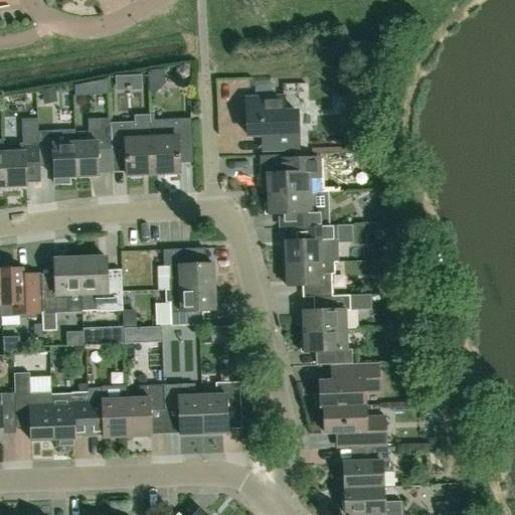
[(187,79),(188,72),(182,67),(175,70),(174,78),(180,82),(187,79)]
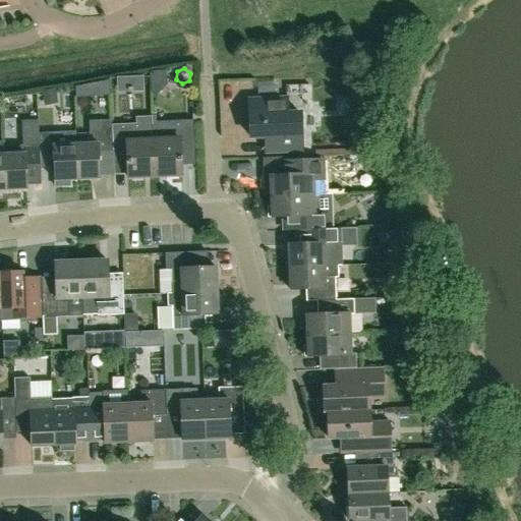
[(43,108),(56,106),(54,92),(41,94),(43,108)]
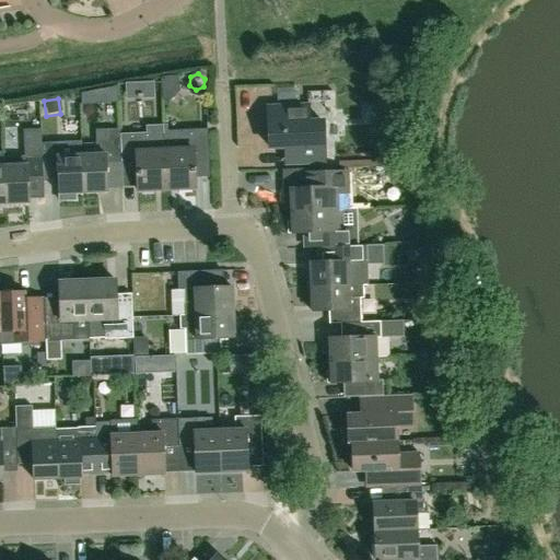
[(308,123),(307,106),(268,107),(269,148),(293,147),(293,163),(324,162),(323,121),(308,123)]
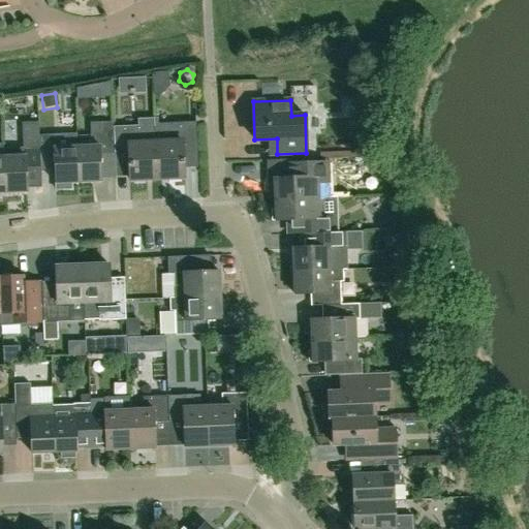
[(130,181),(157,179),(155,143),(155,126),(154,118),(137,119),(138,127),(114,128),(115,166),(129,166),(130,181)]
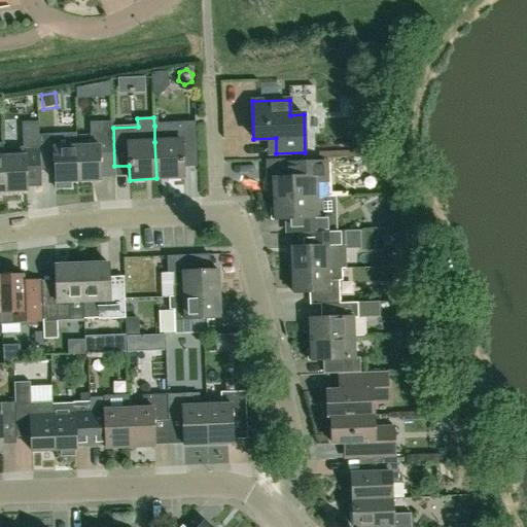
[(78,182),(101,181),(100,153),(113,152),(112,121),(90,123),(91,145),(77,146),(78,182)]
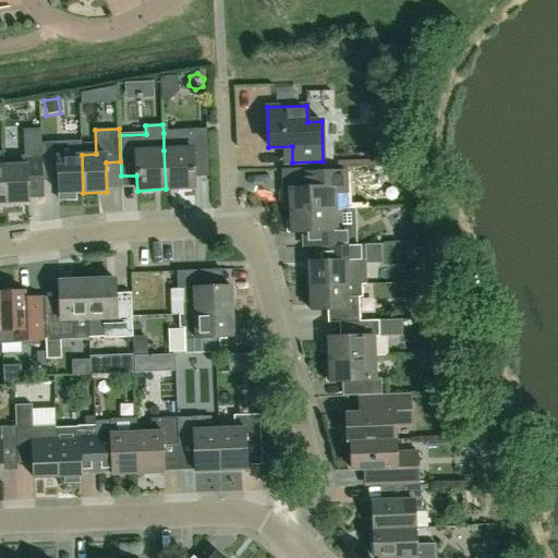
[(166,189),(194,187),(193,156),(208,155),(207,131),(164,133),(164,150),(166,189)]
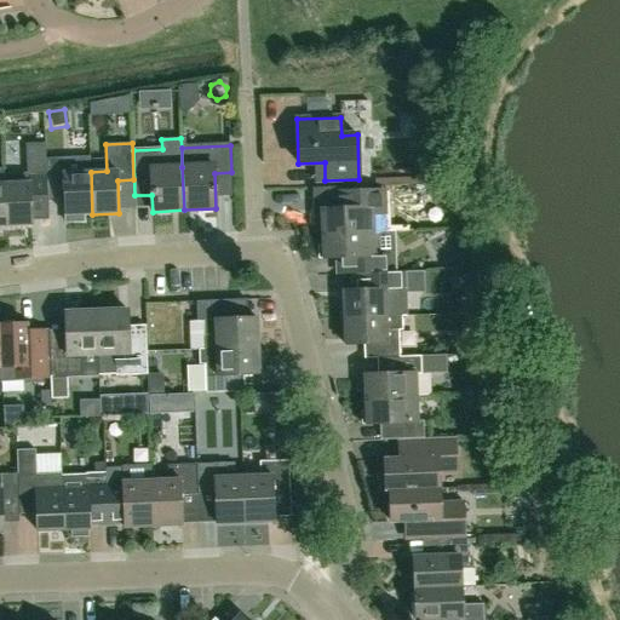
[(84,214),(92,214),(91,172),(90,156),(46,159),(46,172),(47,181),(64,179),(65,223),(84,222),(84,214)]
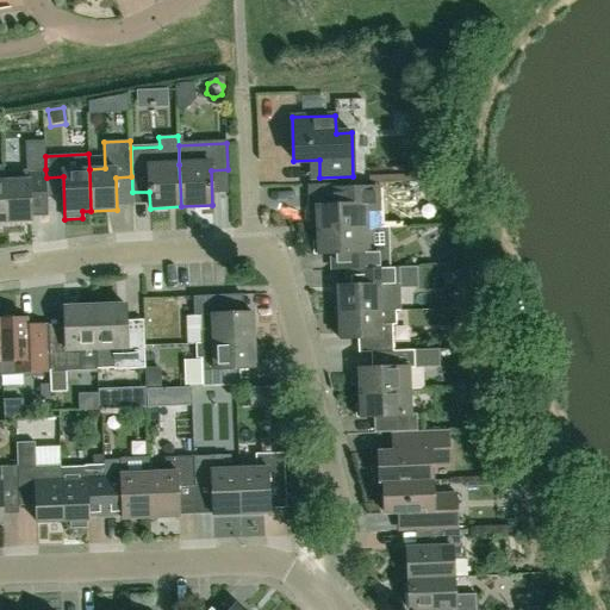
[(31,222),(31,217),(48,217),(47,191),(47,178),(45,169),(29,170),(12,170),(2,172),(4,181),(5,223),(31,222)]
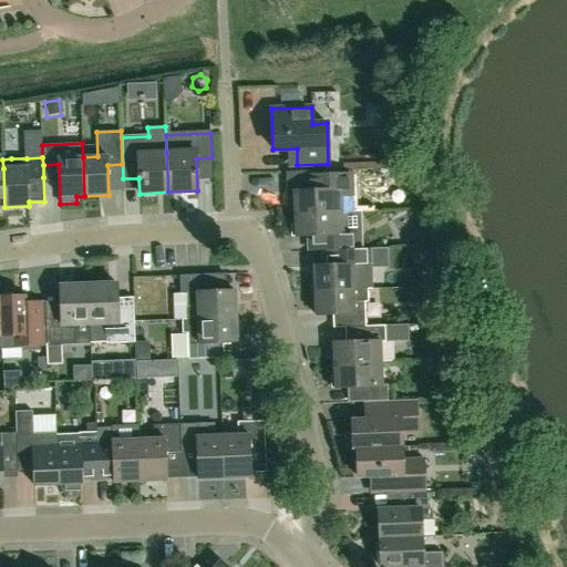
[(294,214),(342,213),(341,192),(352,191),(351,174),(318,176),(318,191),(306,192),(286,193),(287,207),(294,206),(294,214)]
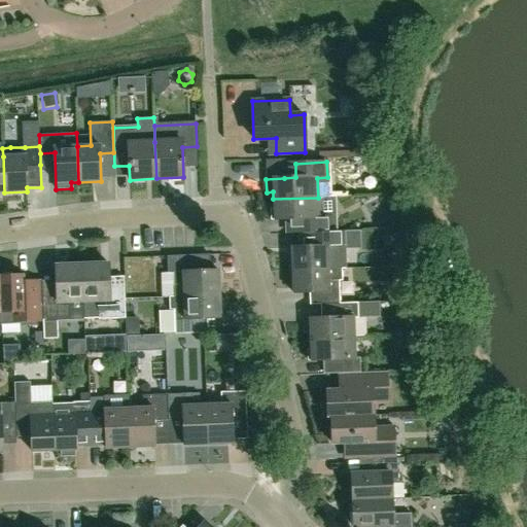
[(290,234),(318,233),(324,233),(324,232),(337,232),(336,197),(318,198),(273,199),(274,218),(272,218),(272,220),(290,219),(290,234)]
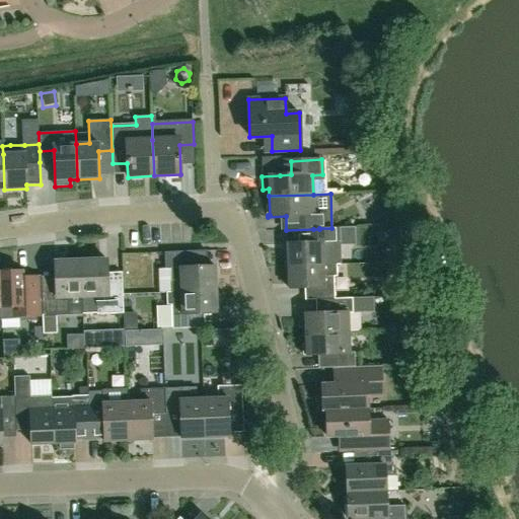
[(288,267),(337,265),(337,256),(332,253),(331,228),(319,228),(319,229),(313,229),(314,243),(287,244),(288,267)]
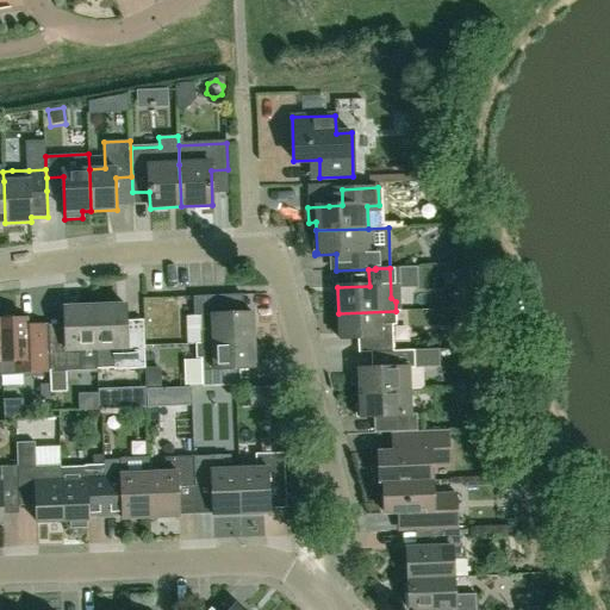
[(200,344),(254,342),(253,313),(231,315),(226,310),(225,296),(193,297),(194,316),(200,316),(200,344)]
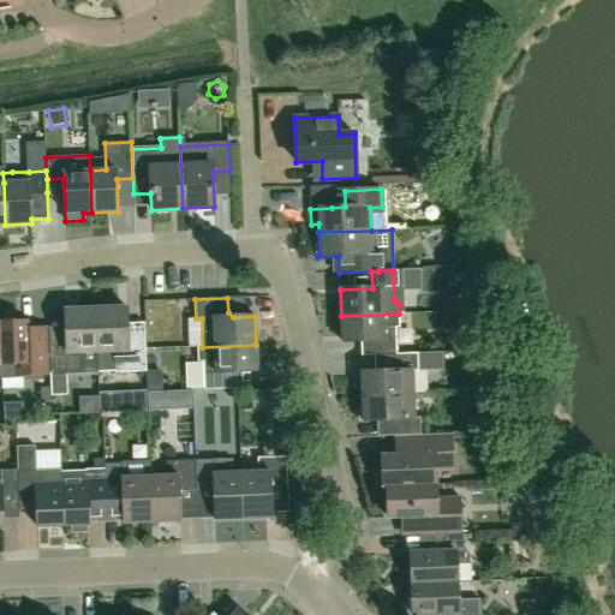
[(464,298),(452,298),(453,312),(461,311),(464,311),(464,298)]
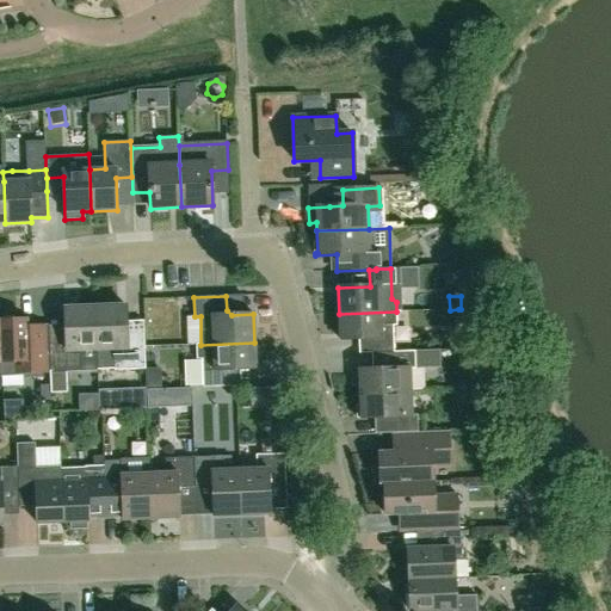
[(127,335),(125,306),(96,307),(97,370),(115,369),(115,371),(146,369),(146,368),(144,350),(144,334),(127,335)]
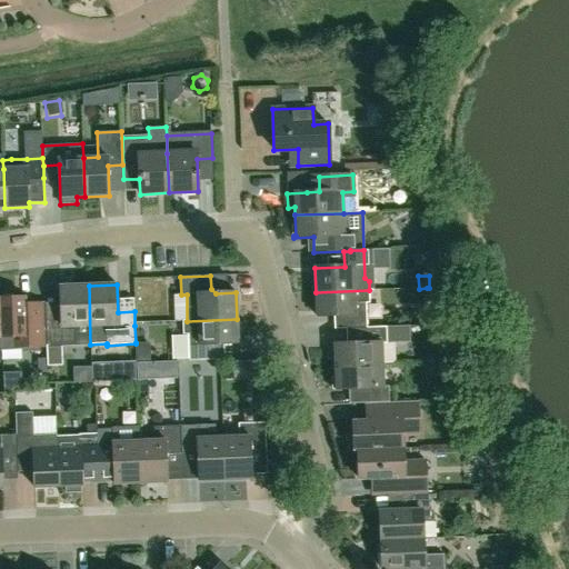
[(47,367),(62,366),(62,347),(76,347),(76,346),(90,345),(89,286),(59,287),(60,315),(46,316),(47,359),(47,367)]
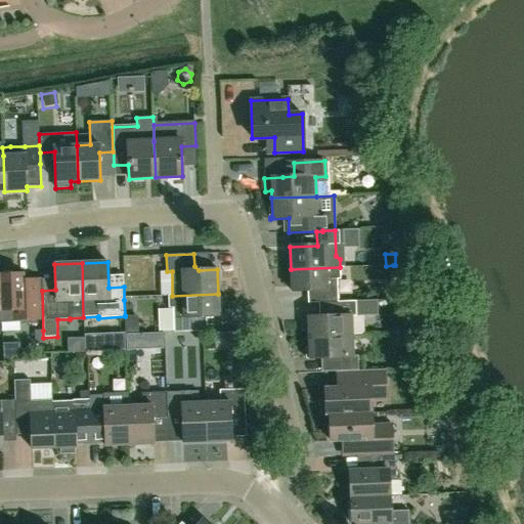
[(338,302),(337,279),(340,279),(340,267),(291,269),(292,292),(318,291),(319,303),(322,303),(338,302)]
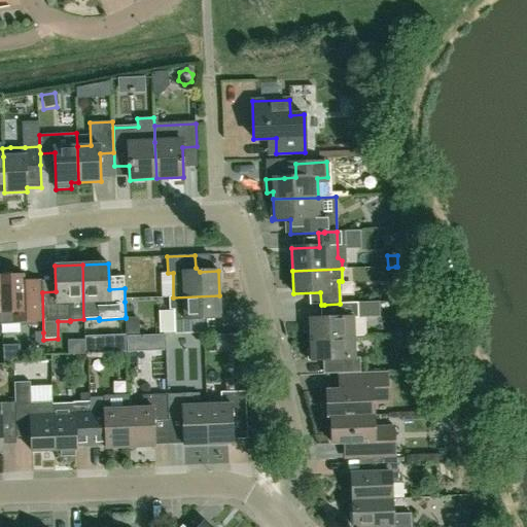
[(37,322),(37,302),(36,280),(23,280),(23,276),(14,276),(10,273),(3,273),(0,276),(0,308),(1,325),(21,324),(21,326),(38,325),(37,322)]
